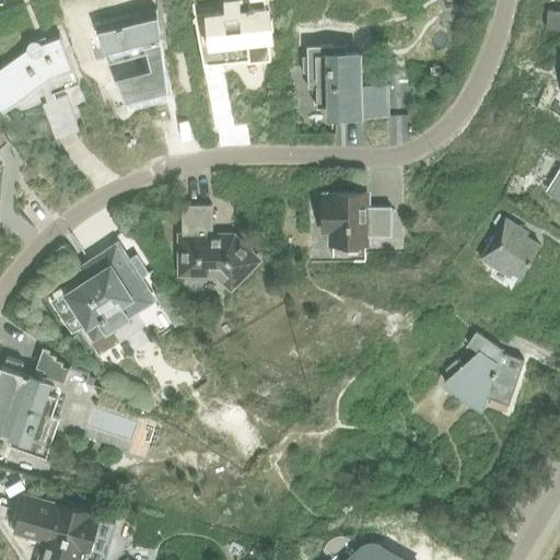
[(191,4),(202,65),(270,58),(267,30),(270,28),(272,25),(272,21),(269,19),(266,18),(263,0),(233,0),(223,1),(224,11),(195,14),(193,4),(191,4)]
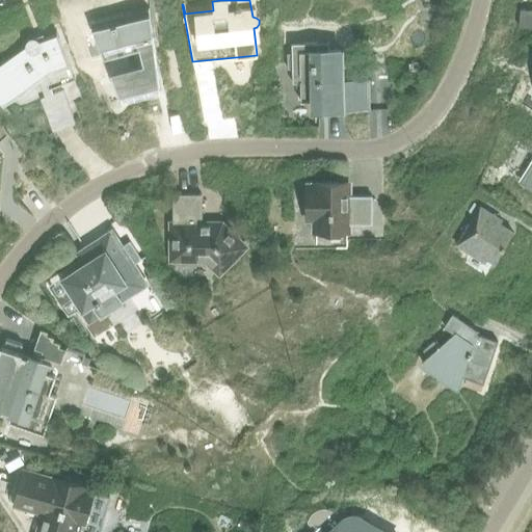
[(104,58),(139,49),(143,67),(111,75),(122,103),(160,92),(149,4),(89,19),(104,58)]
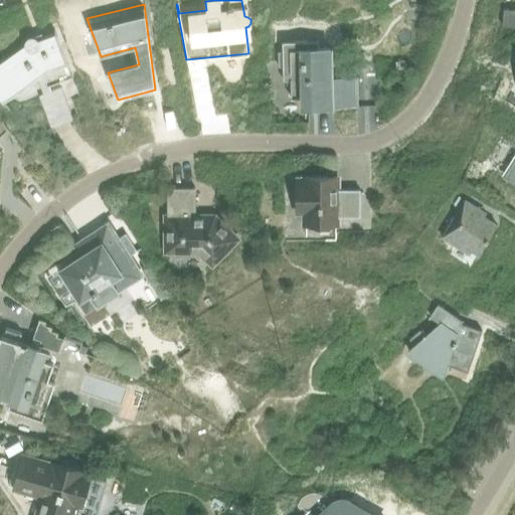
[(502,27),(514,27),(514,10),(503,10),(502,27)]
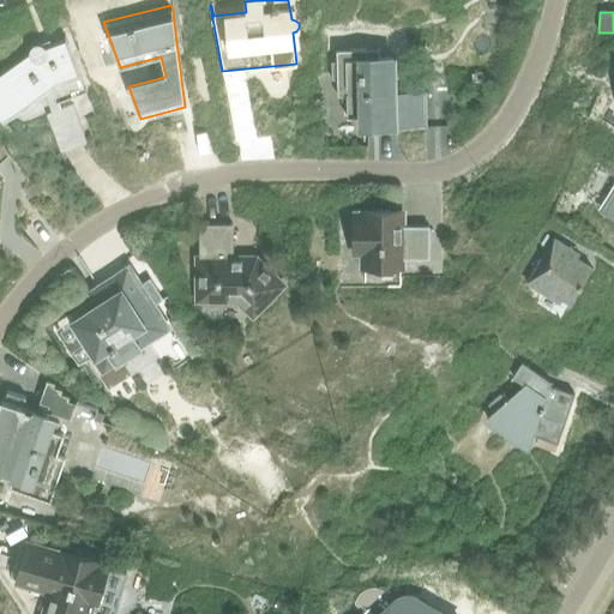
[(66,40),(46,48),(44,46),(42,43),(38,42),(36,42),(32,43),(30,46),(29,48),(29,52),(29,54),(0,74),(0,119),(0,120),(49,85),(55,103),(85,92),(66,40)]
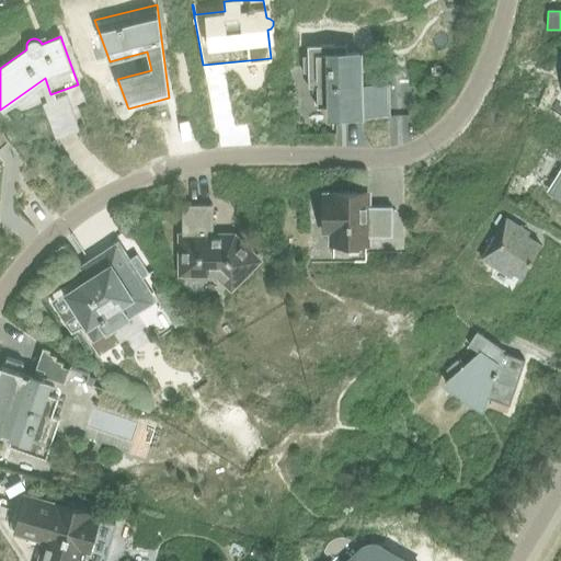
[(334,107),(334,117),(388,116),(387,84),(355,86),(355,72),(361,72),(359,54),(346,54),(346,45),(307,46),(307,88),(316,88),(316,107),(334,107)]
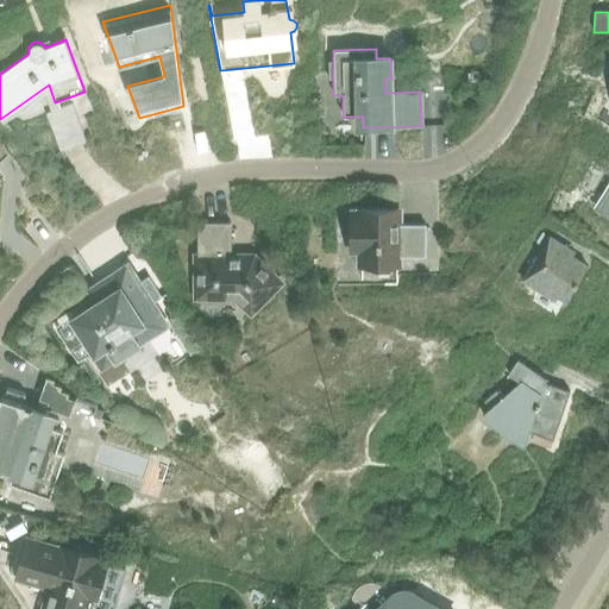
[(102,56),(88,62),(94,75),(108,70),(102,56)]
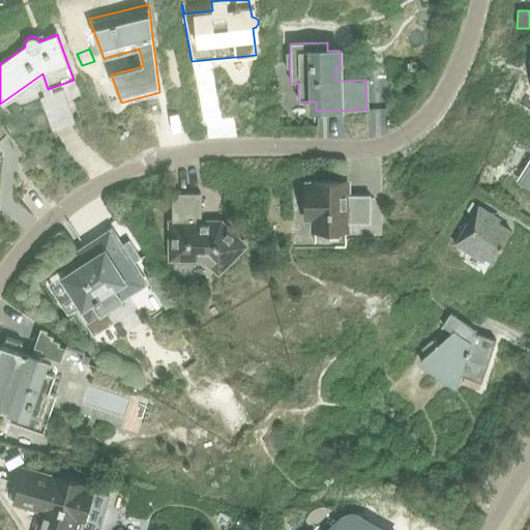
[(63,91),(39,100),(50,125),(72,117),(63,91)]
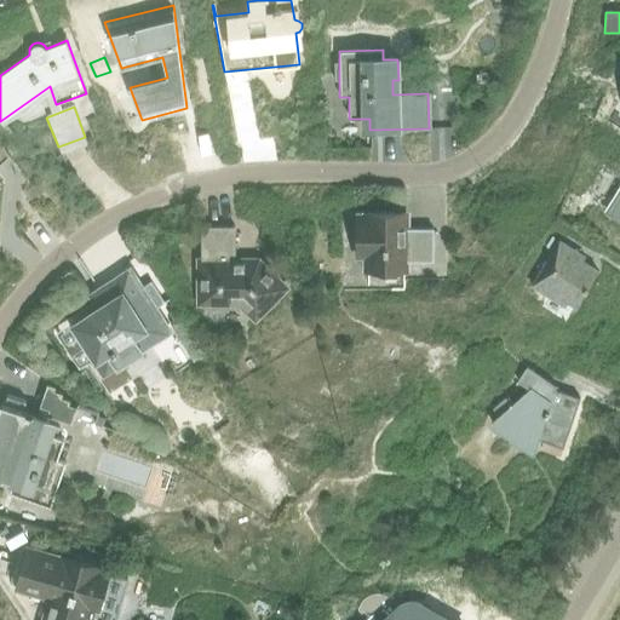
[(619,170),(618,173),(619,173),(619,187),(604,213),(619,223),(619,170)]
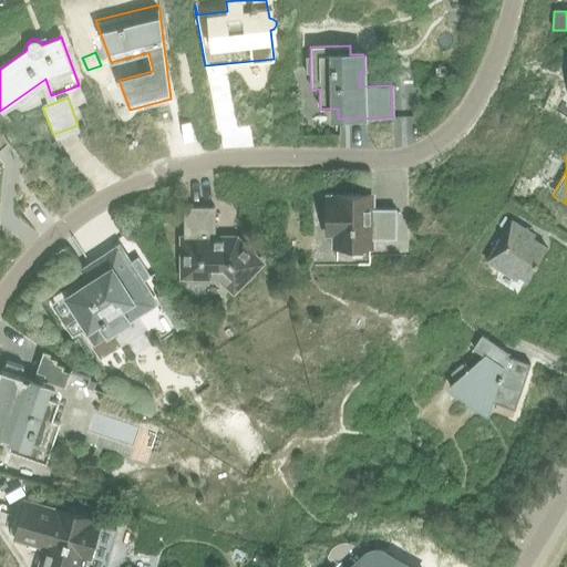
[(367,195),(367,196),(368,196),(368,198),(359,198),(359,195),(336,195),(336,199),(326,199),(326,227),(336,227),(336,248),(369,248),(369,239),(395,239),(395,209),(369,209),(369,195),(367,195)]
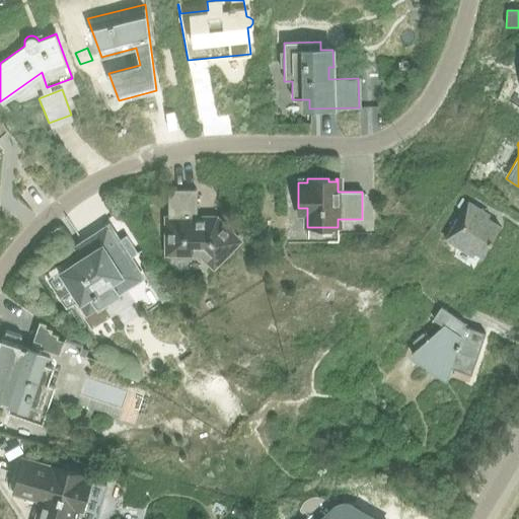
[(196,191),(168,191),(168,252),(171,252),(174,255),(183,255),(187,252),(202,252),(214,266),(218,261),(225,258),(229,253),(231,246),(236,241),(215,220),(196,220),(196,191)]
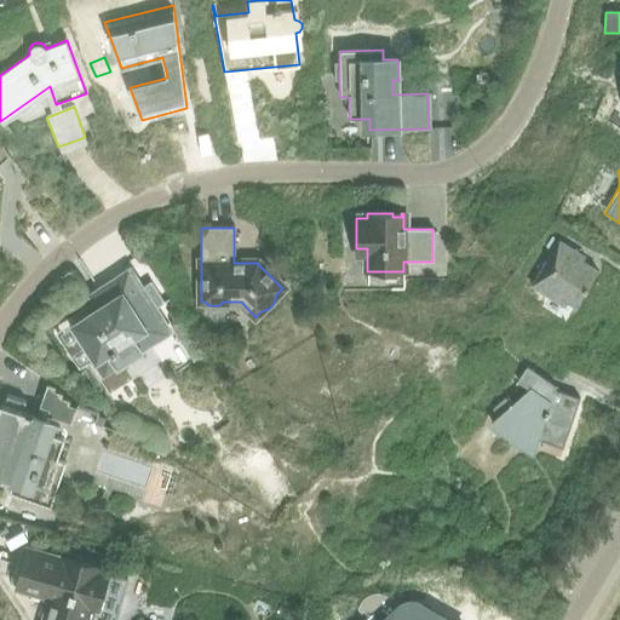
[(597,271),(583,262),(586,256),(560,240),(530,286),(564,308),(568,303),(577,306),(597,271)]
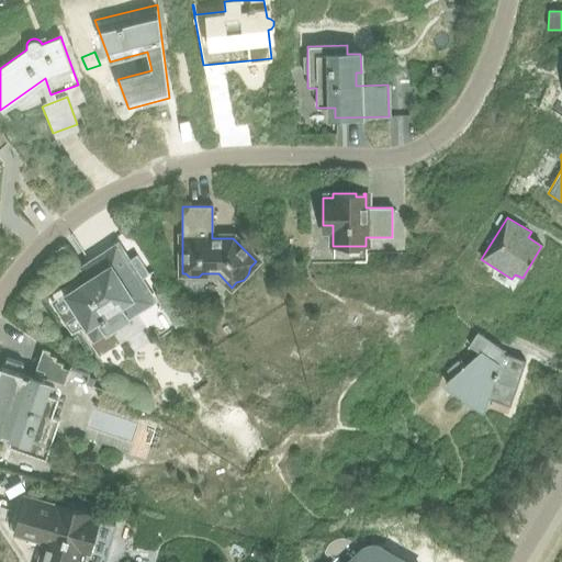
[(67,295),(64,296),(83,327),(99,351),(115,341),(108,329),(152,301),(139,281),(127,262),(115,244),(81,266),(90,280),(67,295)]
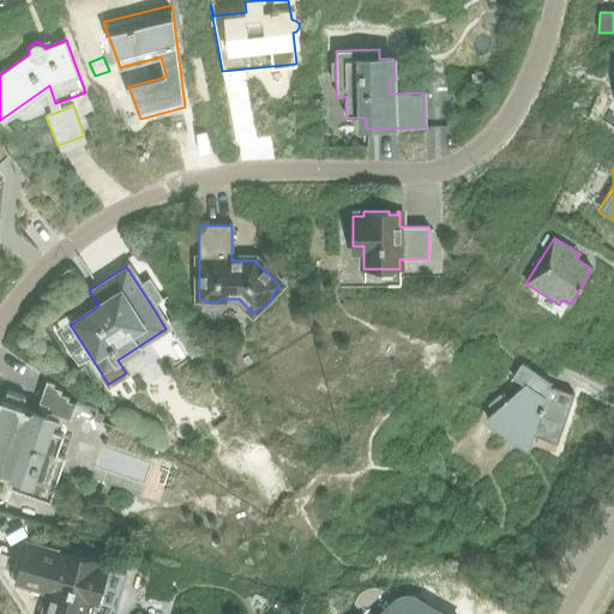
[(139,287),(152,307),(162,301),(149,281),(139,287)]
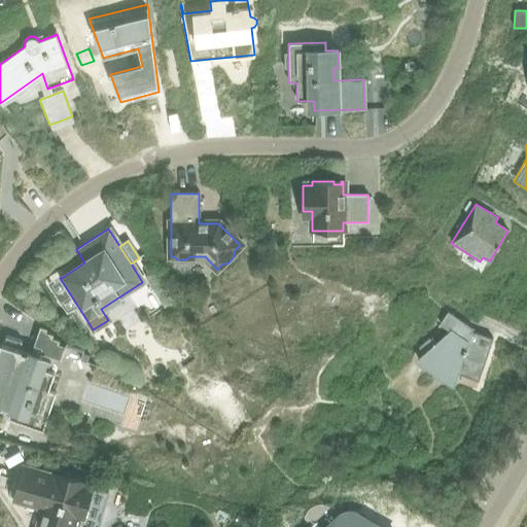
[(419,347),(424,353),(415,360),(454,387),(458,375),(479,381),(493,339),(471,331),(472,328),(448,312),(440,324),(450,330),(436,342),(431,336),(419,347)]
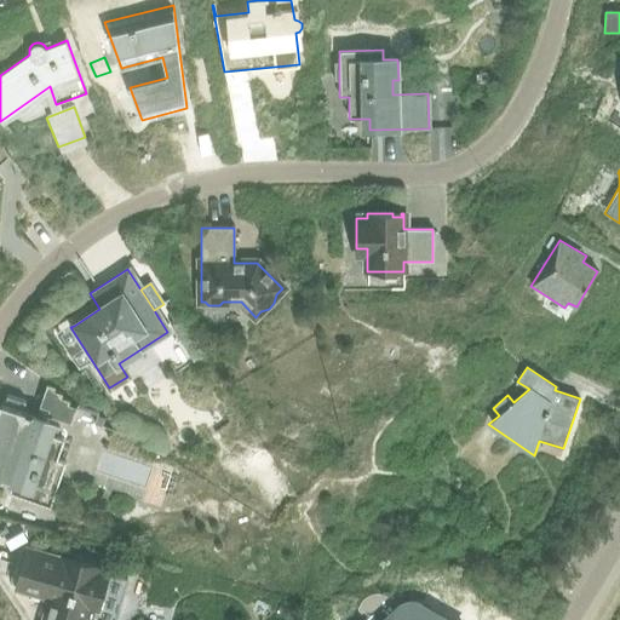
[(39,407),(49,409),(47,414),(72,423),(76,407),(69,405),(70,401),(61,399),(63,394),(53,390),(55,386),(46,384),(39,407)]
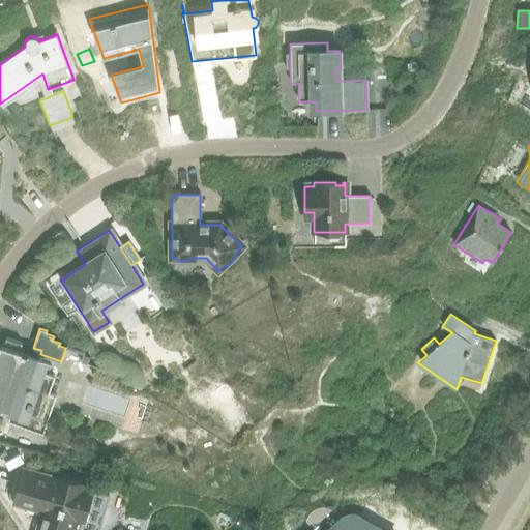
[(41,360),(19,353),(22,343),(6,337),(3,348),(0,347),(0,410),(9,413),(7,421),(42,434),(56,395),(49,393),(55,376),(48,374),(38,370),(40,362),(41,360)]
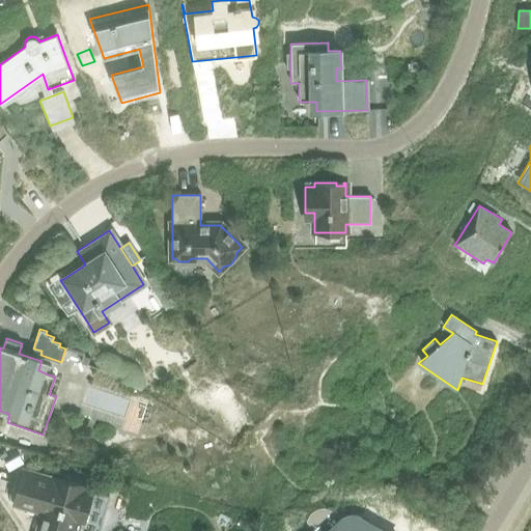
[(83,356),(81,362),(87,364),(89,358),(83,356)]
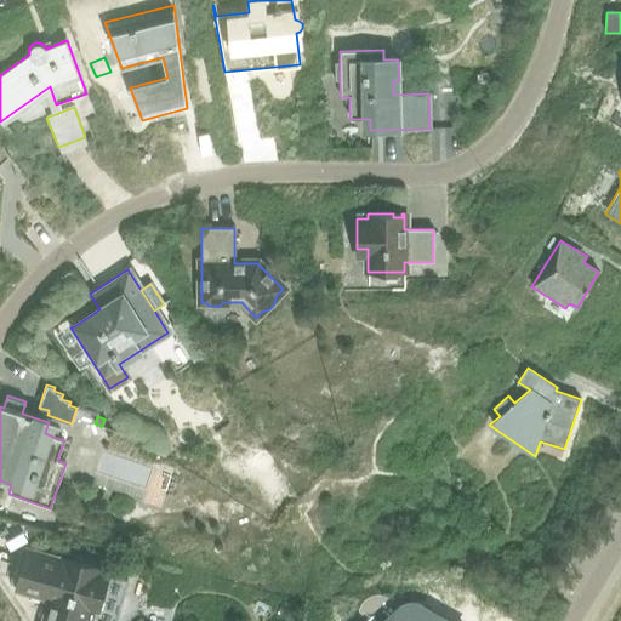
[(47,425),(45,433),(56,438),(60,428),(47,425)]
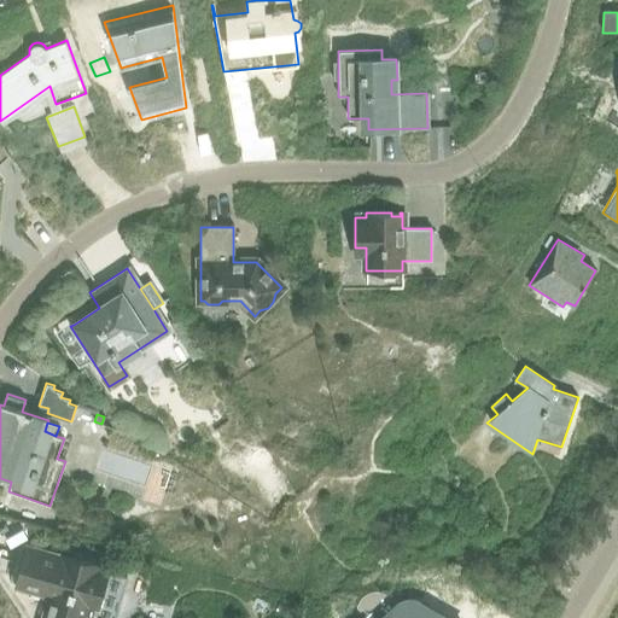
[(63,560),(27,549),(16,584),(52,595),(47,611),(51,612),(48,617),(115,617),(127,578),(98,570),(99,565),(64,554),(63,560)]
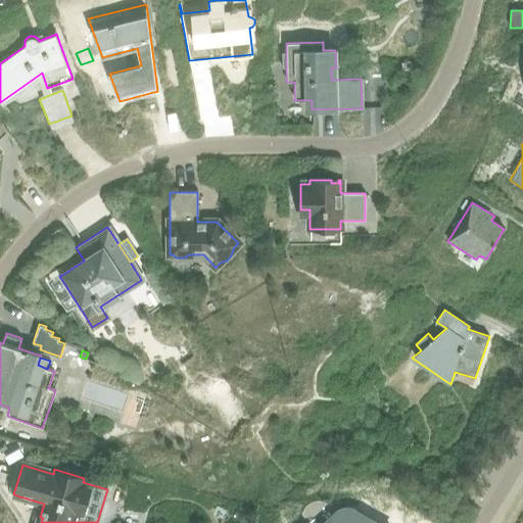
[(375,522),(355,511),(354,510),(352,509),(350,509),(347,509),(345,509),(344,509),(342,509),(341,510),(339,511),(336,512),(335,513),(325,522),(375,522)]
